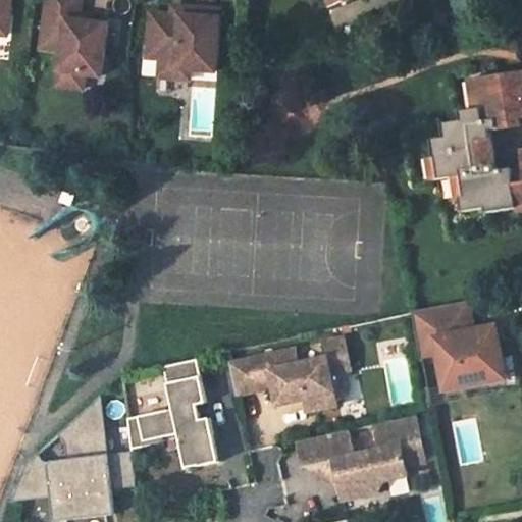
[(0,0),(0,33),(5,34),(9,0),(0,0)]
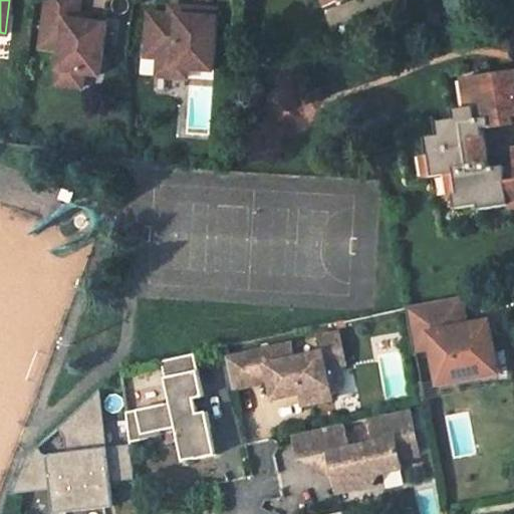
[(89,20),(76,18),(77,13),(79,0),(45,0),(39,44),(59,47),(57,67),(81,70),(98,73),(106,23),(89,20)]
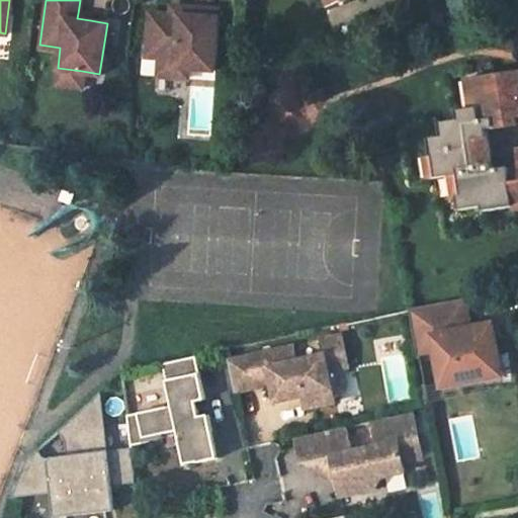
[(182,5),(173,4),(173,13),(181,13),(182,5)]
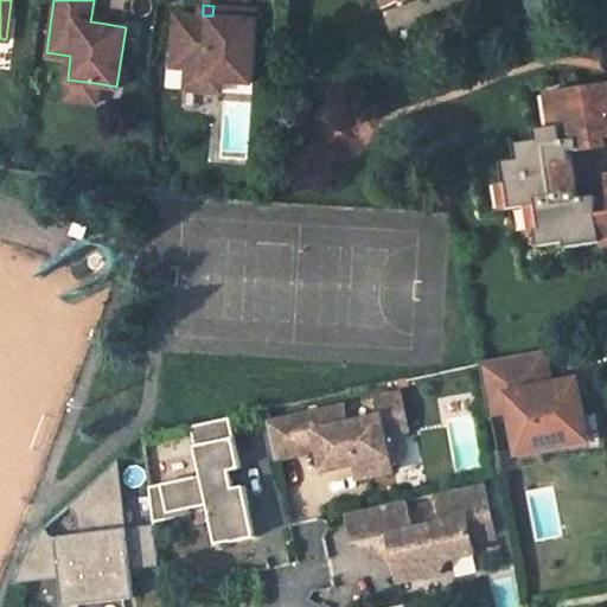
[(259,8),(213,6),(212,16),(203,16),(178,14),(174,65),(190,66),(210,68),(209,78),(224,78),(255,81),(259,8)]
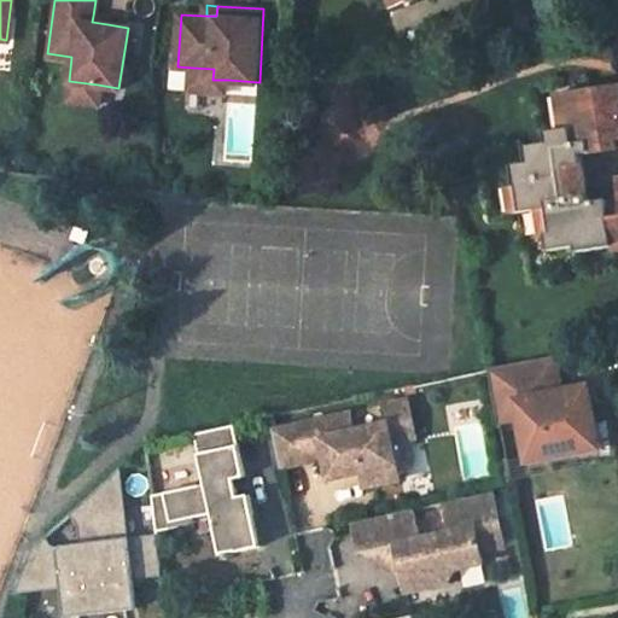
[(214,69),(193,68),(192,89),(227,92),(228,80),(213,80),(214,69)]
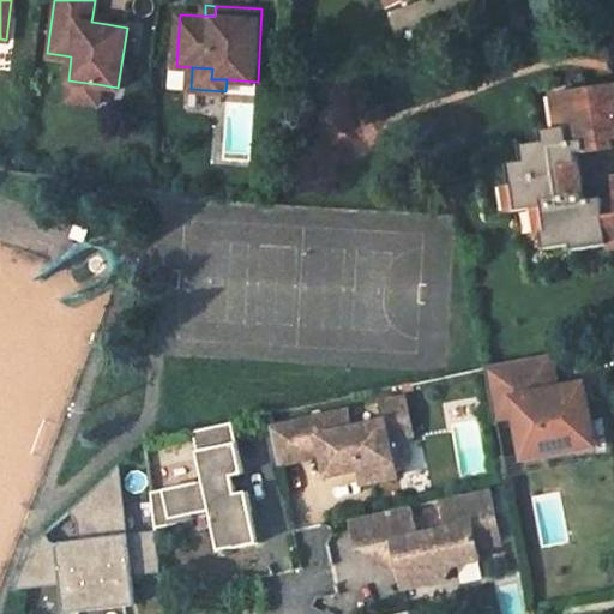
[(613,79),(558,89),(560,108),(565,107),(567,122),(543,126),(545,138),(524,142),(527,157),(510,161),(513,184),(517,182),(522,211),(547,206),(551,228),(546,228),(549,247),(575,244),(577,251),(613,244),(613,241),(613,240),(613,215),(609,216),(608,209),(606,198),(588,200),(581,151),(612,145),(611,134),(613,133),(613,79)]
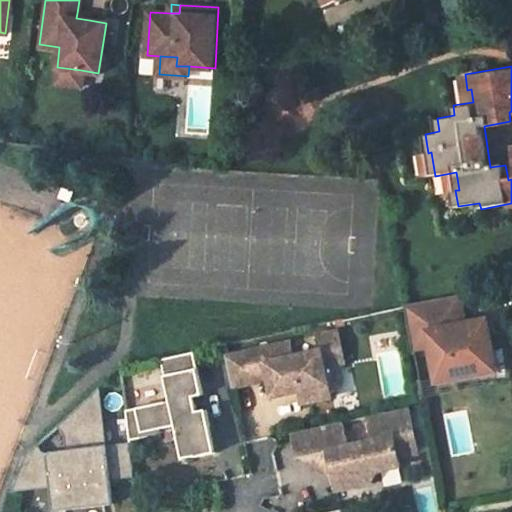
[(81,70),(57,67),(54,81),(79,85),(81,70)]
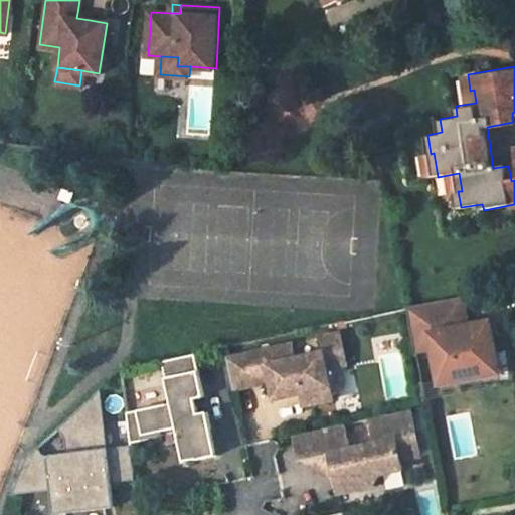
[(440,381),(496,371),(487,321),(463,326),(457,297),(404,306),(411,344),(432,340),(440,381)]
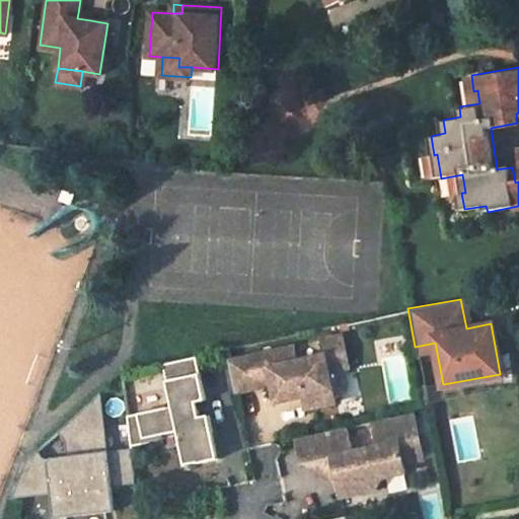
[(292,344),(245,354),(252,385),(272,381),(276,399),(302,393),(305,405),(335,398),(327,368),(348,363),(341,331),(319,337),(323,352),(295,358),(292,344)]
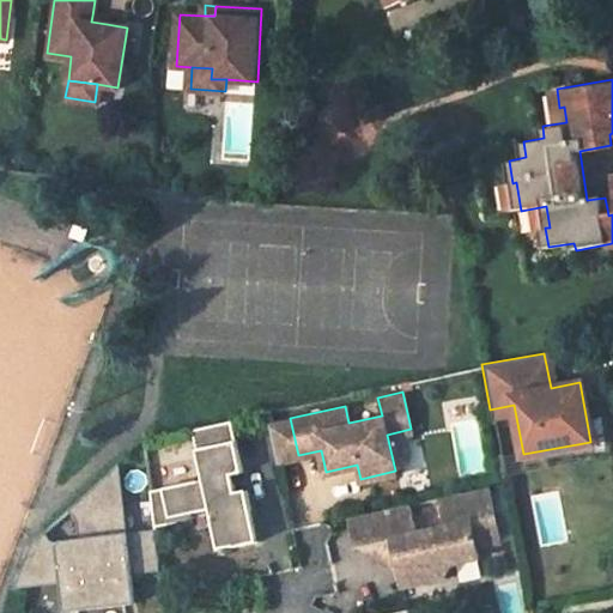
[(290,418),(268,424),(277,461),(298,455),(290,418)]
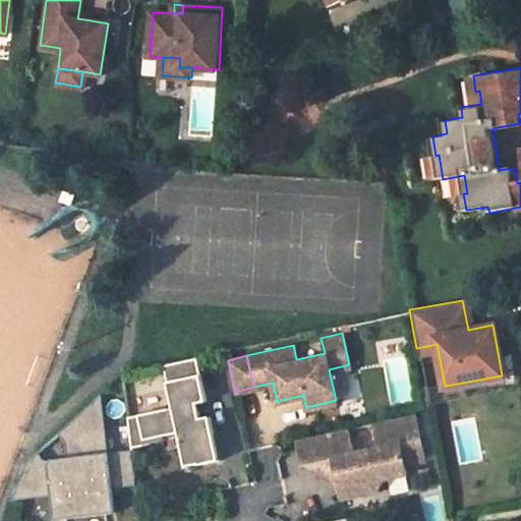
[(173,407),(128,418),(133,448),(151,444),(150,439),(179,431),(187,466),(220,459),(209,414),(200,417),(196,402),(206,400),(195,357),(163,364),(173,407)]
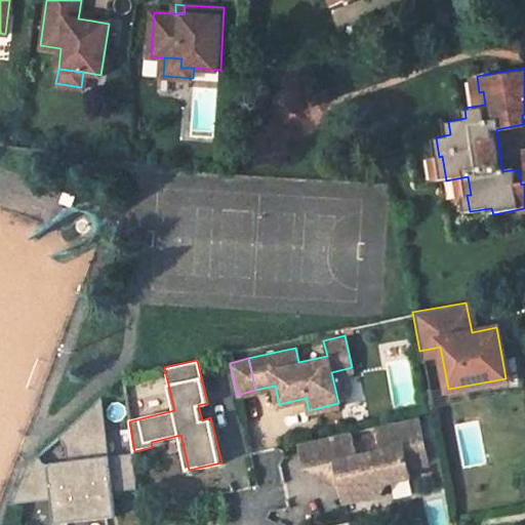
[(28,468),(13,506),(55,498),(66,497),(67,505),(62,506),(65,524),(80,524),(116,519),(113,497),(108,497),(106,490),(116,488),(140,484),(135,454),(106,458),(96,403),(61,437),(68,444),(69,460),(46,465),(39,457),(28,468)]
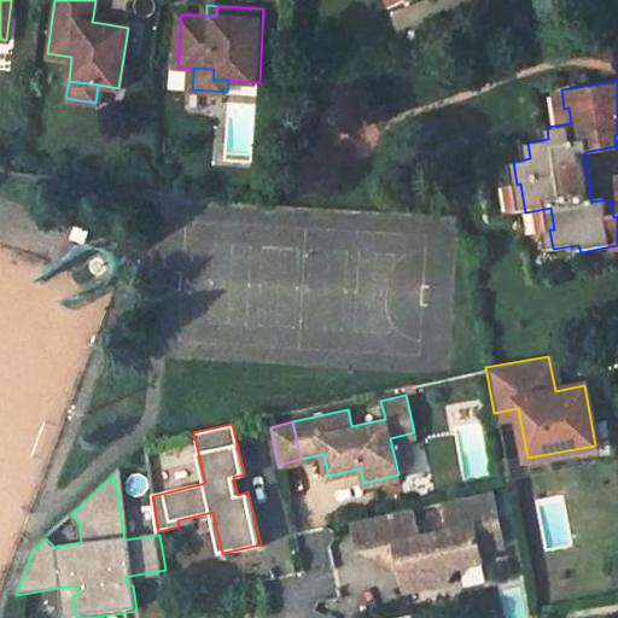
[(412,505),(354,519),(361,549),(366,548),(406,572),(408,588),(449,578),(459,564),(484,558),(482,547),(505,542),(493,487),(443,499),(449,526),(419,534),(412,505)]
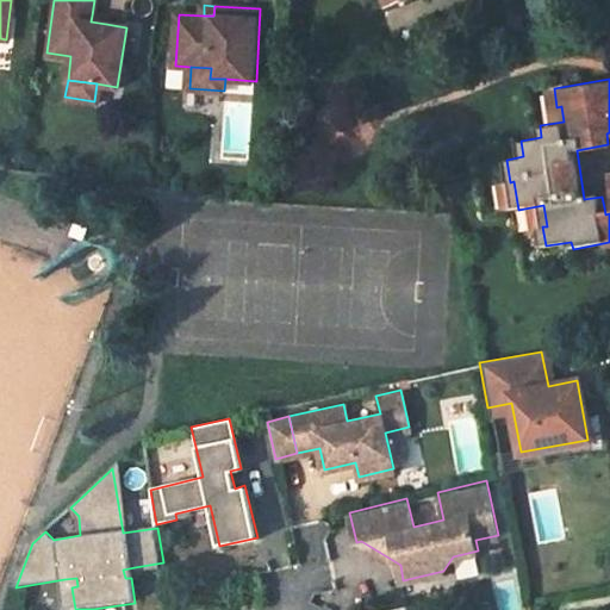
[(135,567),(123,570),(125,578),(131,578),(135,603),(141,602),(135,567)]
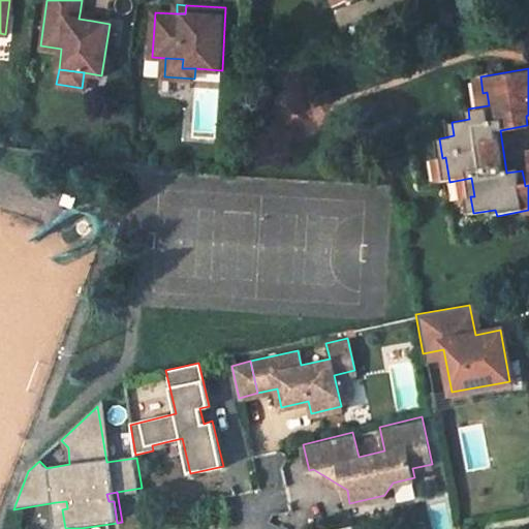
[(66,501),(56,502),(60,528),(65,528),(62,509),(67,508),(66,501)]
